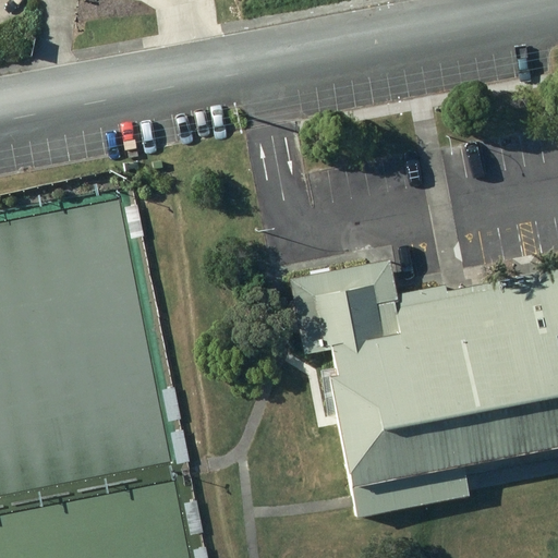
[(335,376),(328,377),(351,501),(354,516),(468,495),(461,463),(557,445),(557,268),(444,290),(443,284),(393,293),(387,258),(289,277),(303,354),(334,349),(339,376),(335,376)]
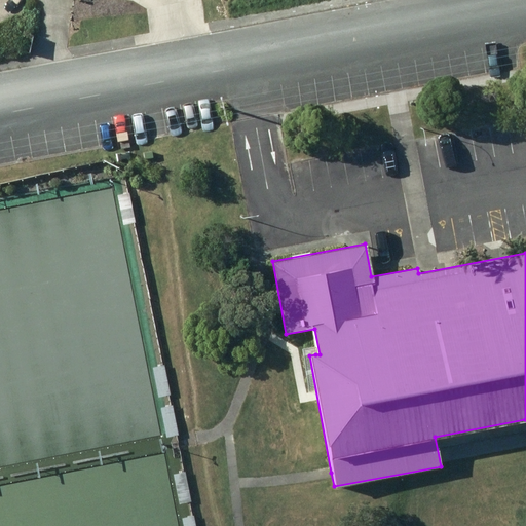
[(159,341),(148,343),(153,372),(165,370),(159,341)]
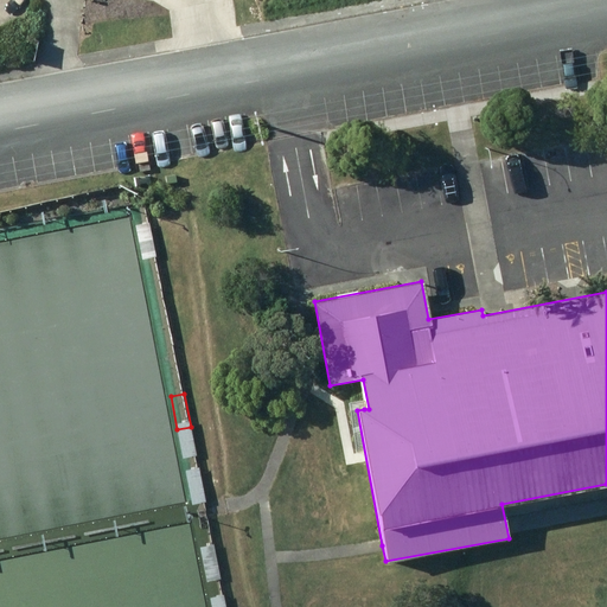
[(196,453),(183,455),(189,490),(202,487),(196,453)]
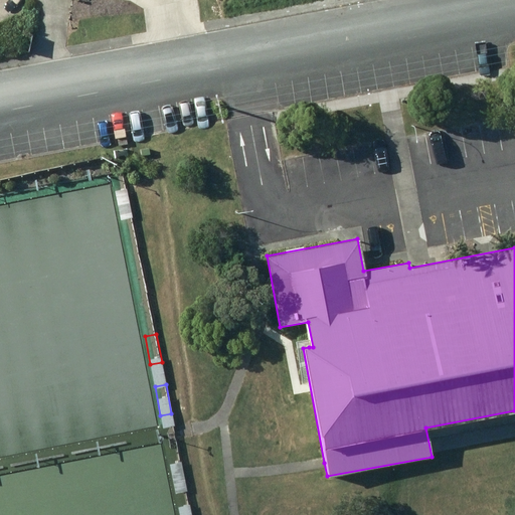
[(169,463),(173,491),(185,489),(180,461),(169,463)]
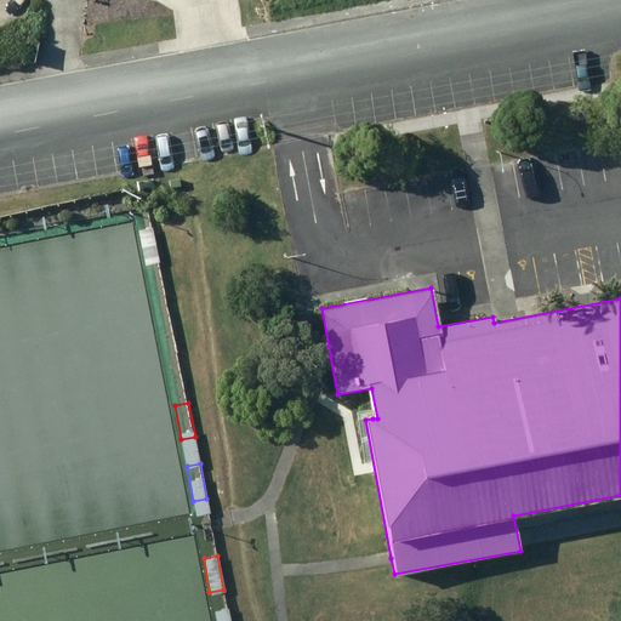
[(229,620),(228,609),(214,611),(215,620),(229,620)]
